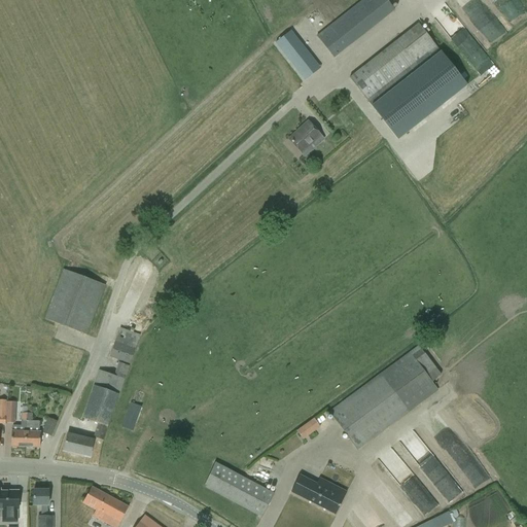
[(329,27),(316,37),(322,45),(326,50),(332,59),(350,45),(346,40),(390,6),(387,2),(385,0),(363,0),(338,21),(329,27)]
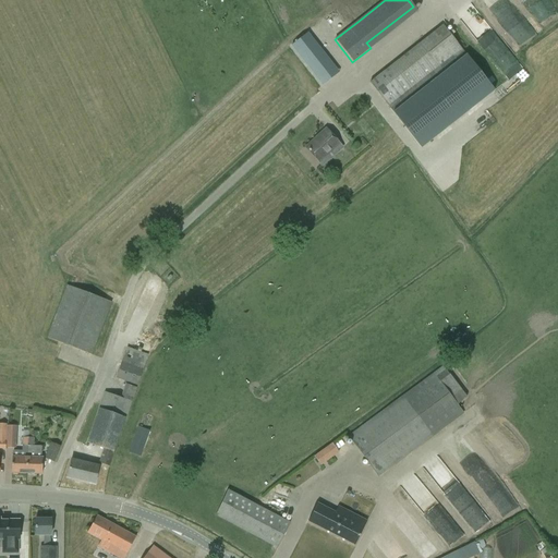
[(470,0),(462,0),(455,7),(497,63),(516,50),(493,20),(488,24),(470,0)]
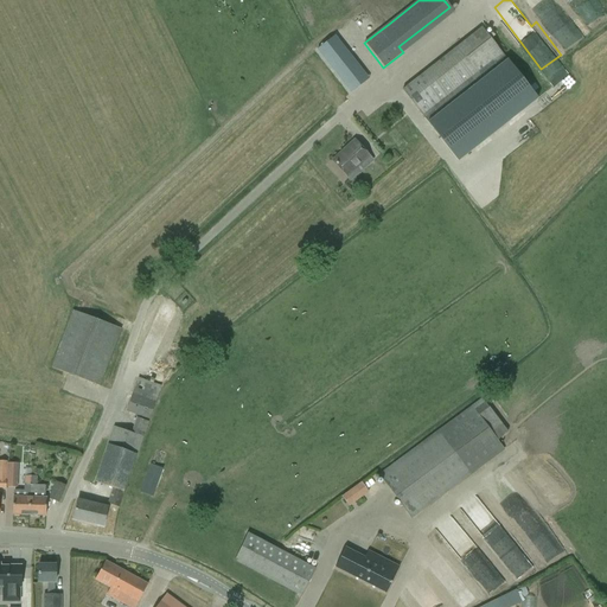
[(481,27),(402,90),(409,100),(423,117),(504,56),(489,37),(481,27)]
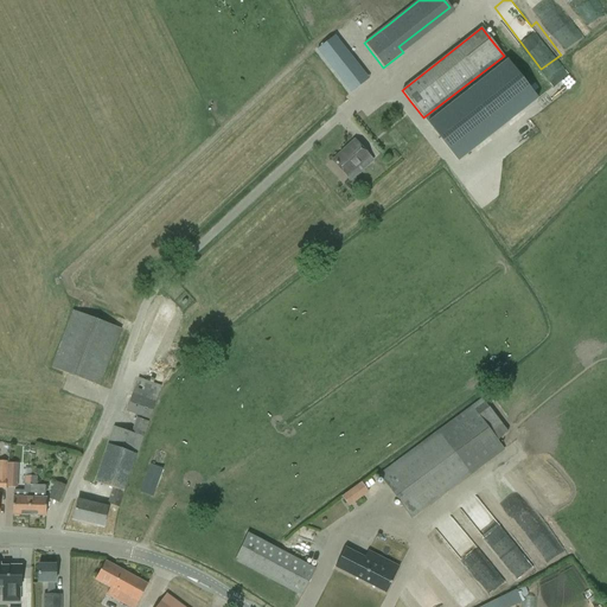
[(334,37),(317,51),(349,91),(365,77),(334,37)]
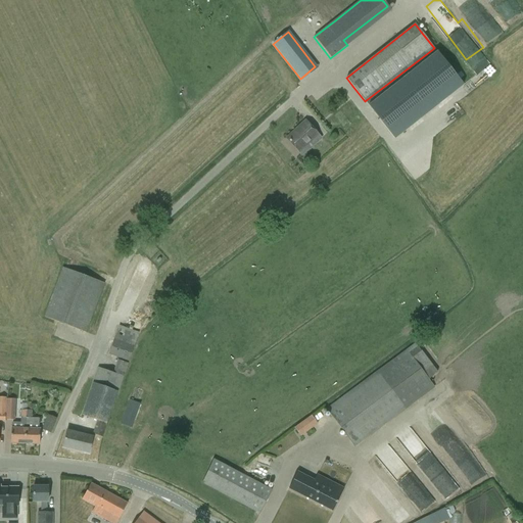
[(434,48),(365,101),(394,139),(463,86),(434,48)]
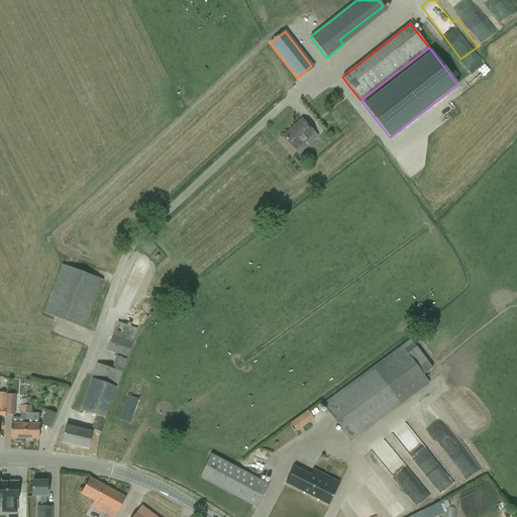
[(302,119),(283,137),(296,152),(314,134),(302,119)]
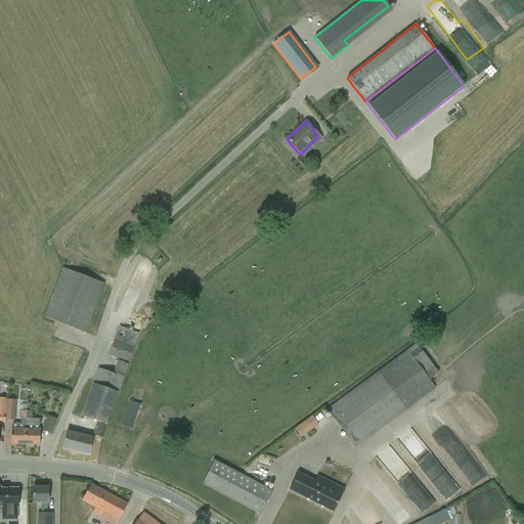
[(44,317),(76,330),(85,334),(104,284),(94,280),(62,268),(44,317)]
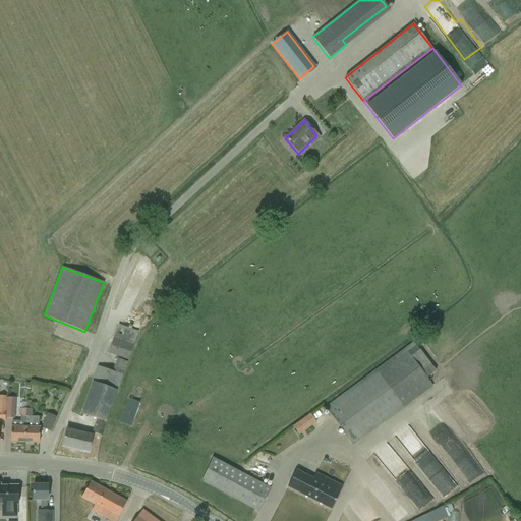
[(108,353),(118,357),(128,360),(138,332),(128,329),(118,325),(108,353)]
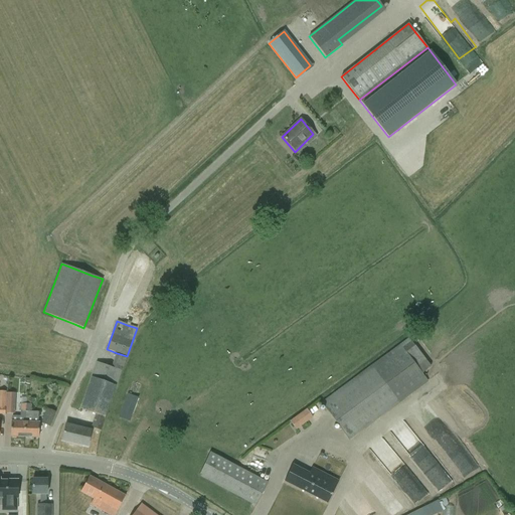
[(321,402),(348,441),(427,381),(421,373),(432,366),(408,339),(321,402)]
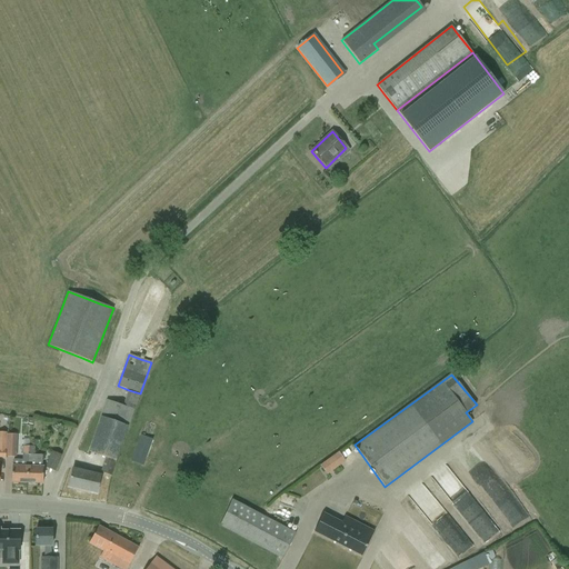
[(107,400),(101,415),(89,452),(106,458),(100,472),(110,476),(115,466),(139,396),(128,392),(123,406),(107,400)]
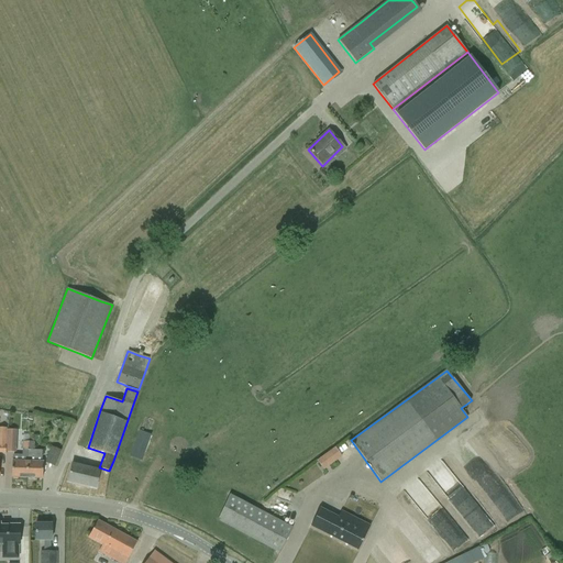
[(7,430),(6,453),(15,453),(17,431),(7,430)]
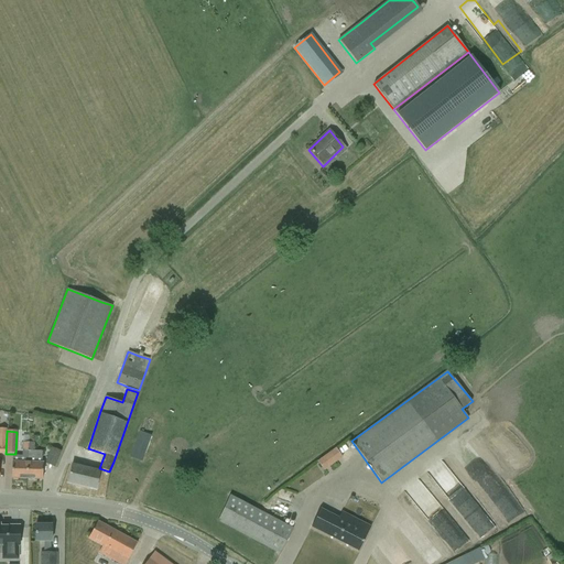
[(142,462),(151,436),(140,432),(130,457),(142,462)]
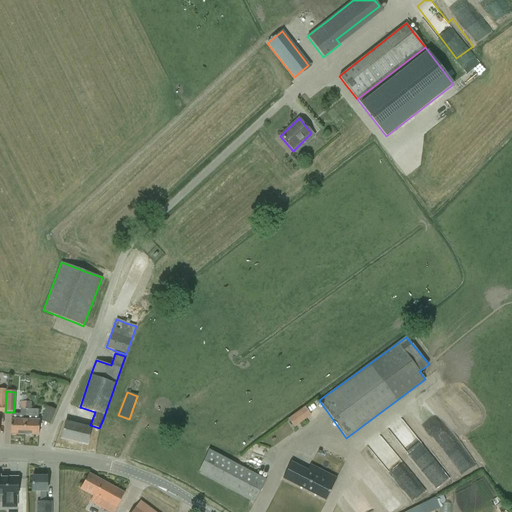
[(11,419),(10,434),(24,435),(25,426),(25,420),(26,410),(26,402),(27,397),(21,397),(21,409),(20,409),(19,414),(11,413),(11,419)]
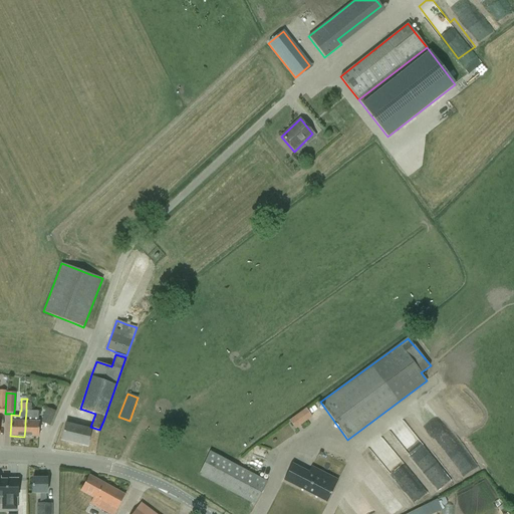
[(25,428),(24,437),(38,437),(39,422),(37,422),(38,412),(30,412),(31,400),(27,399),(26,404),(26,412),(25,422),(25,428)]
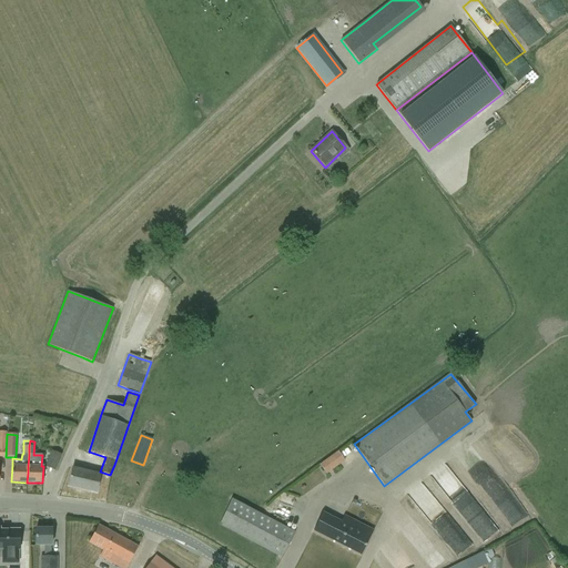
[(54,470),(61,455),(52,452),(46,467),(54,470)]
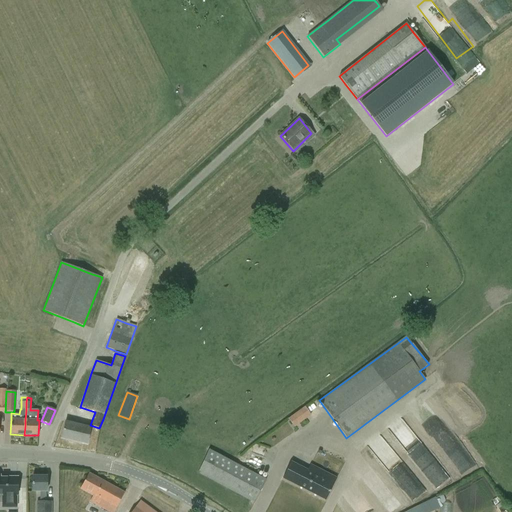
[(310,415),(304,407),(288,419),(294,427),(310,415)]
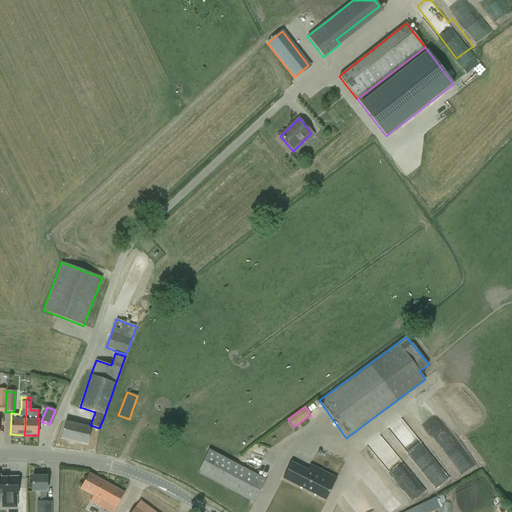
[(402,422),(413,440),(419,436),(411,424),(415,422),(411,416),(402,422)]
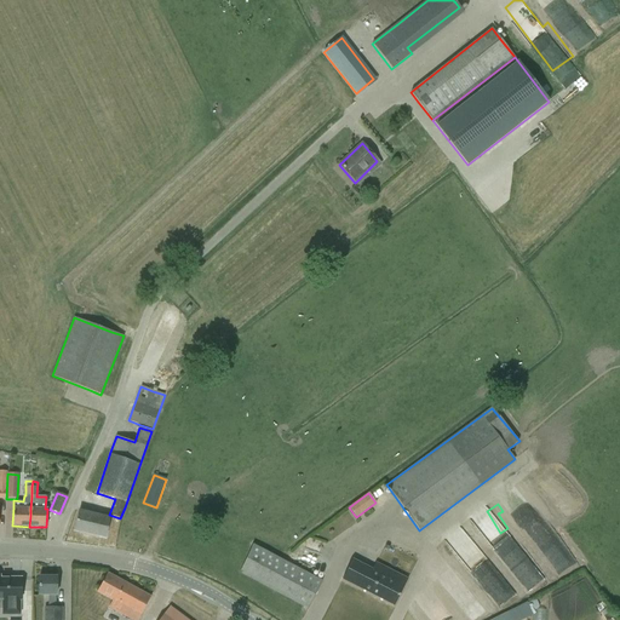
[(105,538),(110,518),(79,511),(74,530),(105,538)]
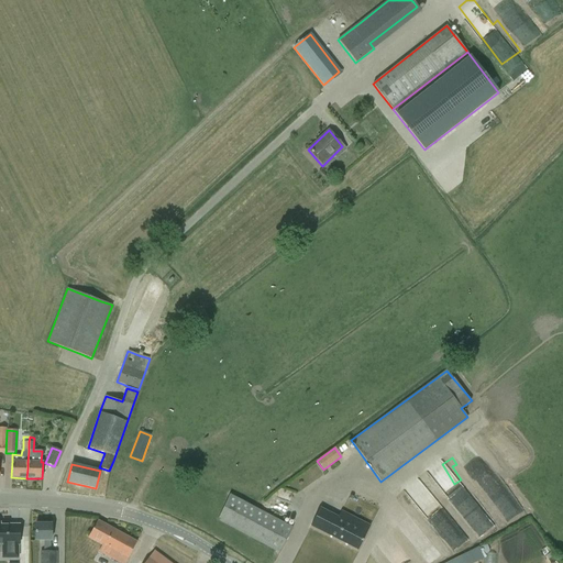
[(280,553),(286,544),(294,528),(232,495),(223,510),(218,520),(280,553)]
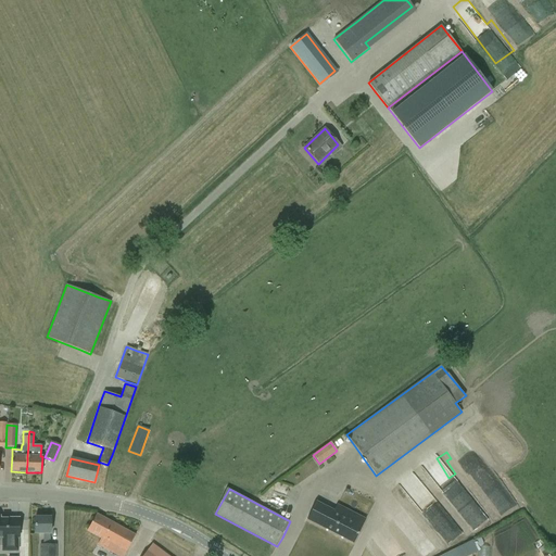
[(316,502),(306,519),(353,543),(365,520),(337,505),(333,510),(316,502)]
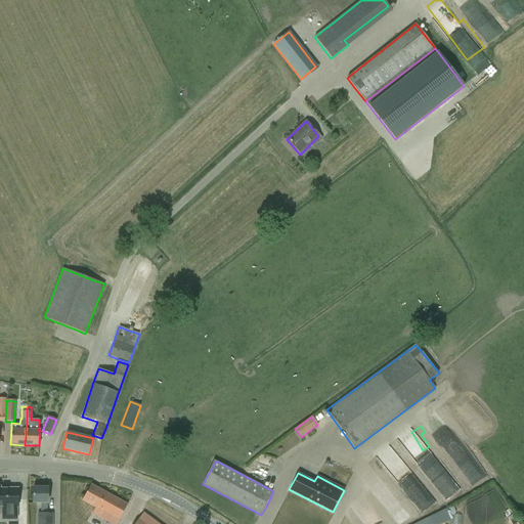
[(449,488),(452,496),(463,492),(457,477),(452,478),(454,486),(449,488)]
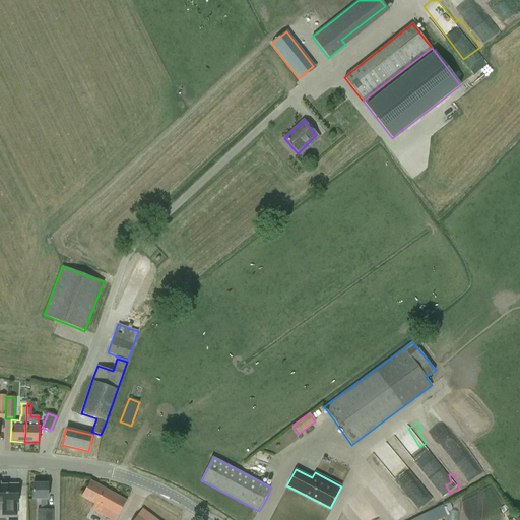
[(116,519),(121,510),(126,501),(90,480),(85,490),(81,497),(94,504),(91,510),(110,519),(116,519)]
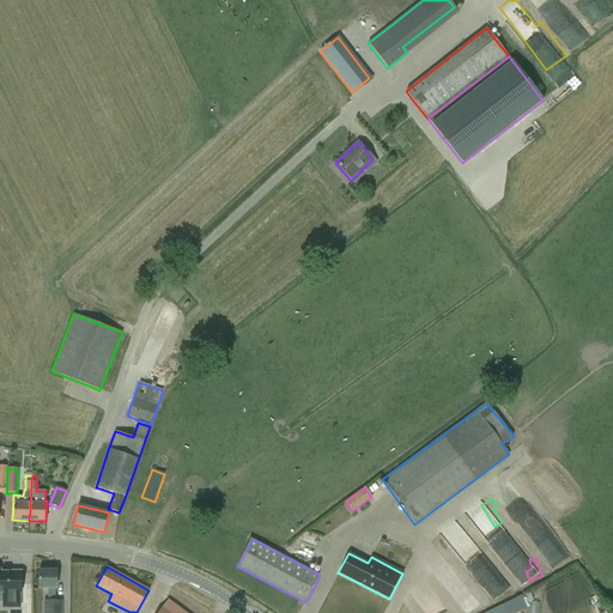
[(0,593),(2,594),(2,608),(20,608),(20,594),(22,571),(1,571),(1,569),(0,569),(0,593)]
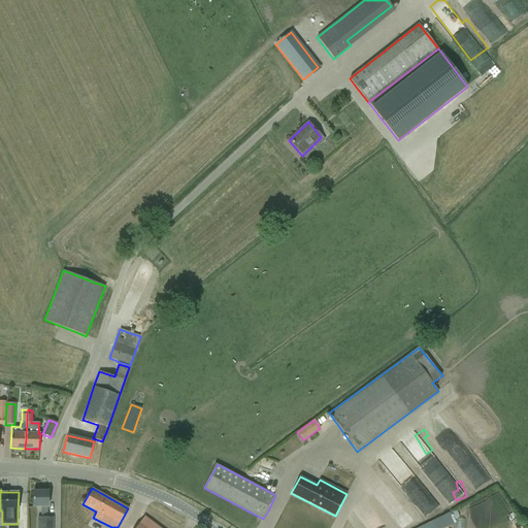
[(33,491),(33,507),(41,507),(41,518),(38,518),(38,527),(53,527),(53,519),(46,518),(46,515),(47,515),(47,507),(47,491),(33,491)]
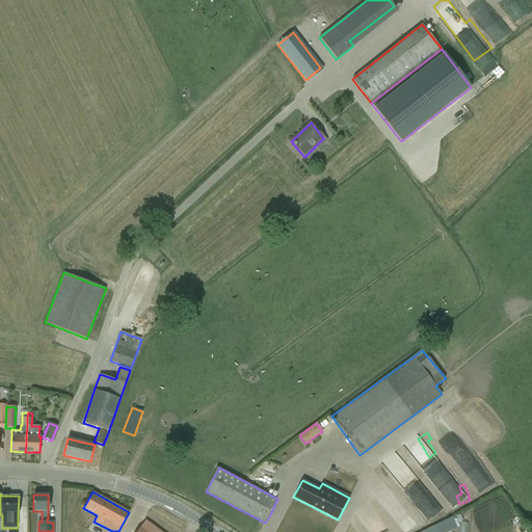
[(434,520),(448,510),(440,499),(427,508),(434,520)]
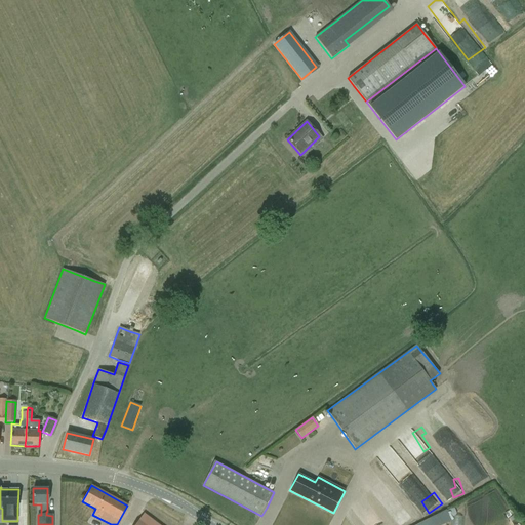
[(461,524),(456,512),(422,524),(461,524)]
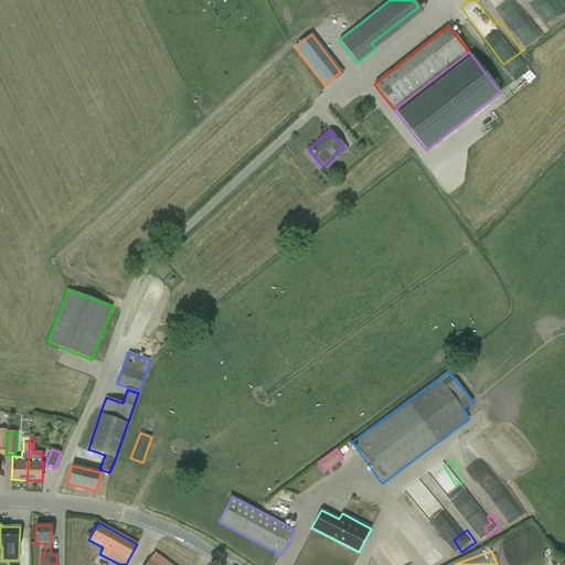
[(168,564),(153,554),(147,563),(145,564),(168,564)]
